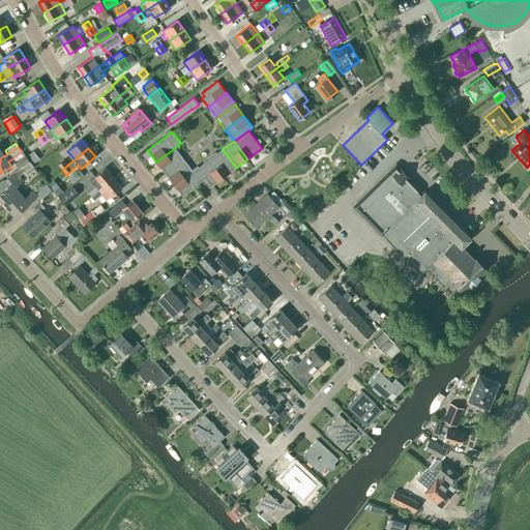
[(183,158),(175,148),(156,162),(165,173),(183,158)]
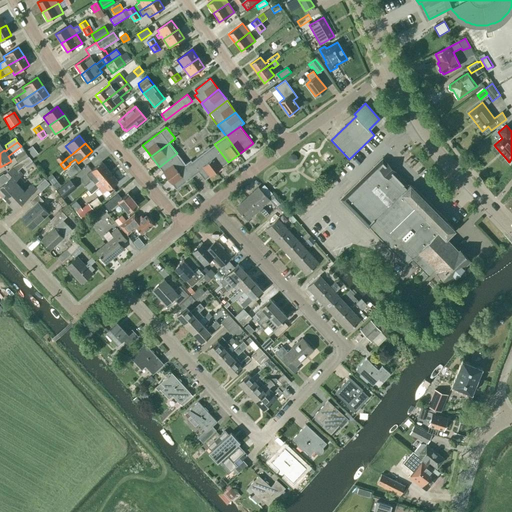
[(228,162),(214,144),(203,153),(217,171),(228,162)]
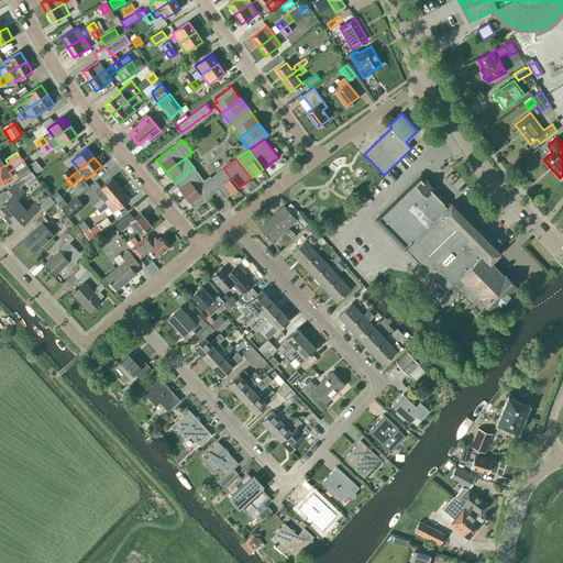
[(30,172),(25,165),(23,161),(13,168),(19,178),(21,178),(30,172)]
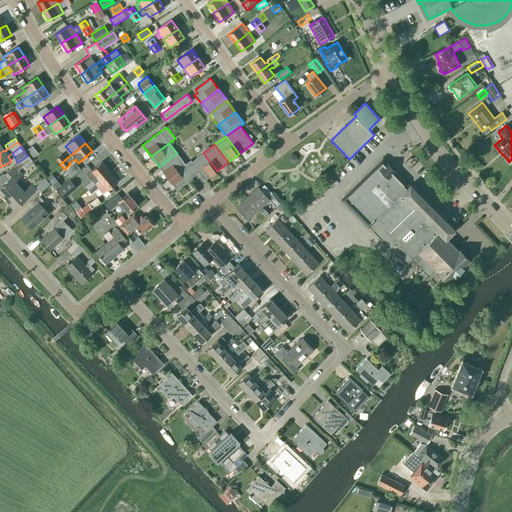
[(38,155),(34,150),(29,153),(33,158),(38,155)]
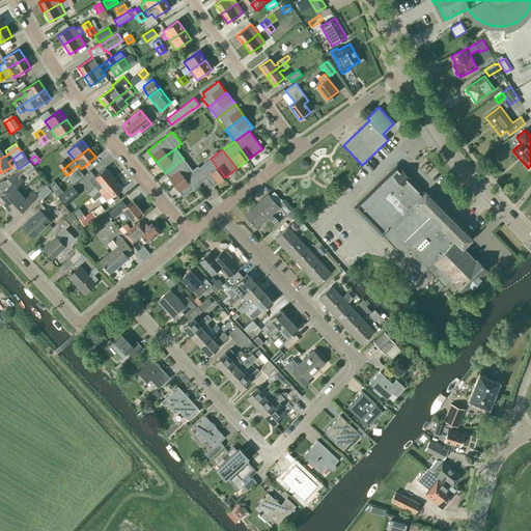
[(165,173),(173,185),(192,170),(184,159),(165,173)]
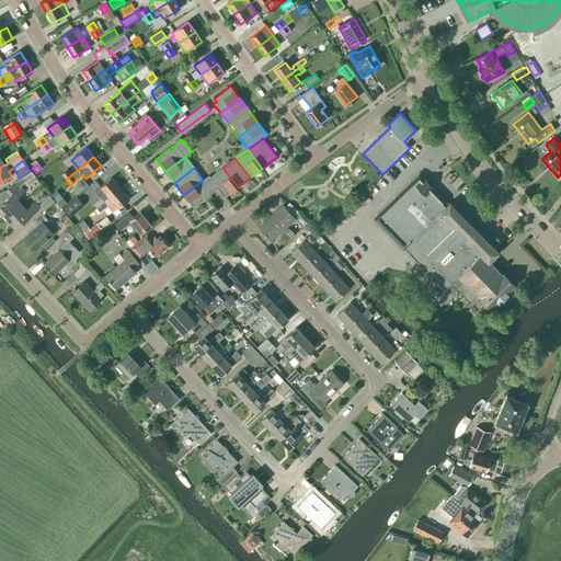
[(218,189),(225,197),(238,187),(222,168),(210,178),(218,189)]
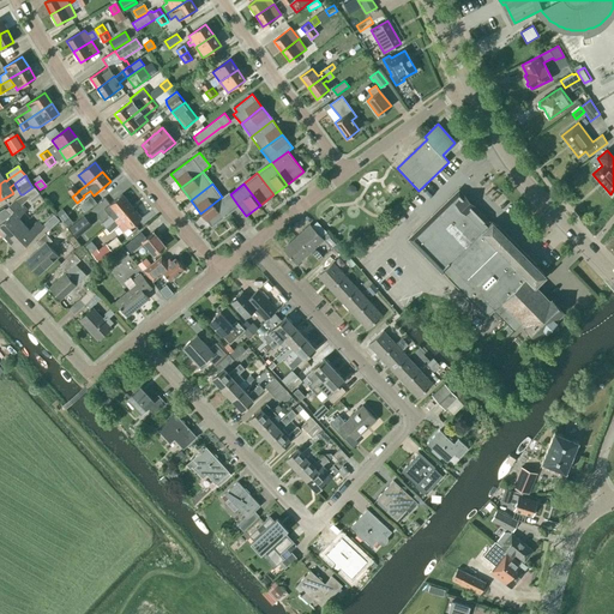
[(72,197),(79,191),(78,191),(74,186),(67,191),(72,197)]
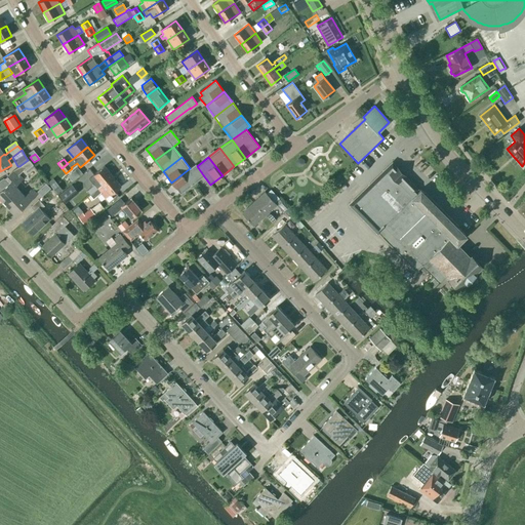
[(0,191),(0,199),(5,205),(19,192),(14,186),(16,184),(17,185),(23,179),(18,174),(25,169),(26,171),(32,165),(29,160),(12,171),(5,178),(9,184),(0,191)]
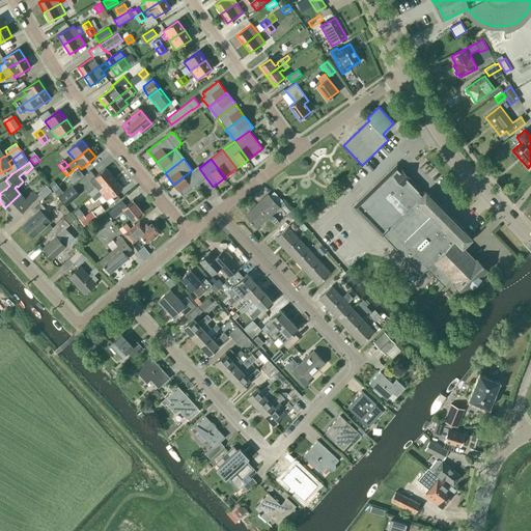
[(206,178),(199,168),(197,166),(192,170),(173,185),(183,196),(206,178)]
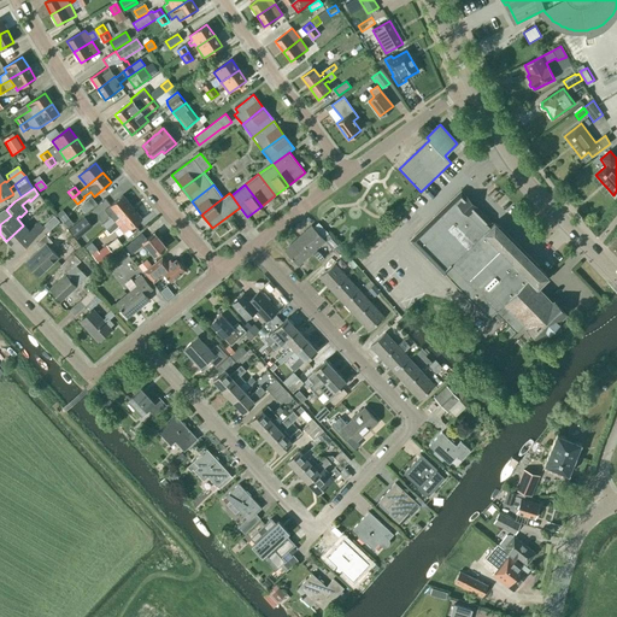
[(111,217),(101,224),(106,229),(115,222),(119,217),(121,217),(133,207),(122,195),(110,206),(105,210),(111,217)]
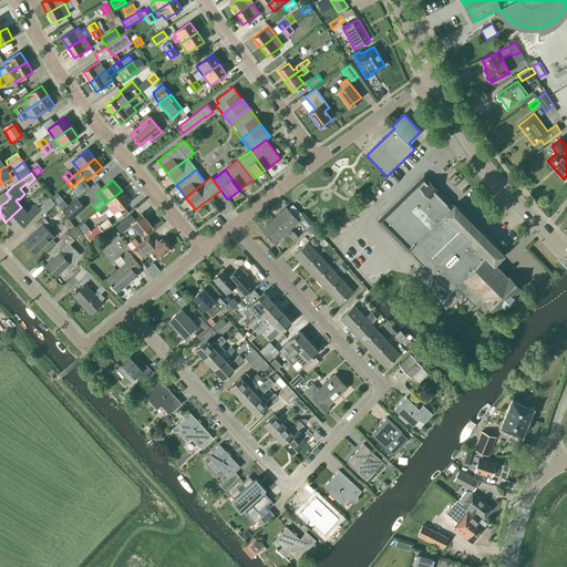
[(422,179),(378,220),(450,292),(456,286),(470,299),(463,306),(467,311),(474,305),(481,298),(496,312),(521,289),(508,277),(507,277),(494,264),(503,254),(454,205),(450,208),(434,193),(436,192),(428,182),(425,183),(422,179)]
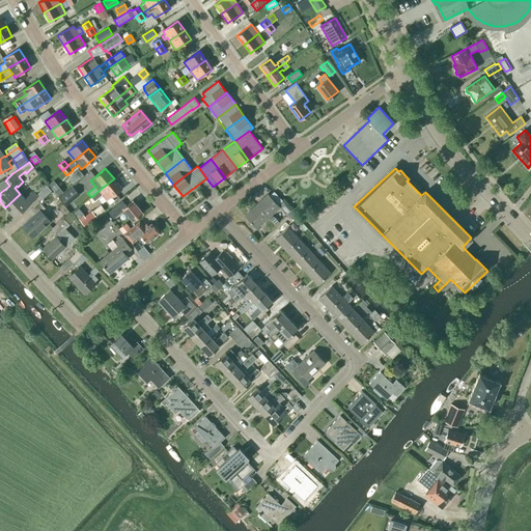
[(79,170),(66,179),(72,186),(84,176),(79,170)]
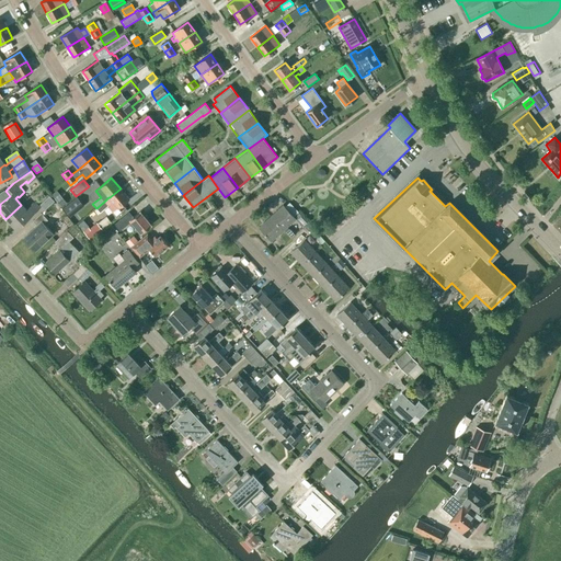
[(104,202),(96,208),(100,213),(107,206),(112,212),(117,207),(118,208),(129,199),(121,189),(110,197),(109,197),(104,202)]
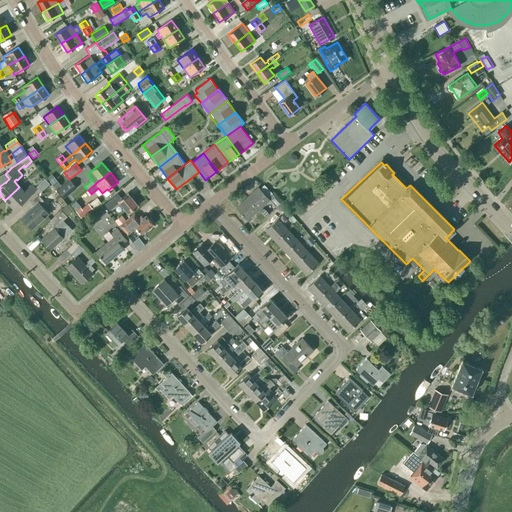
[(49,183),(44,179),(36,187),(40,191),(49,183)]
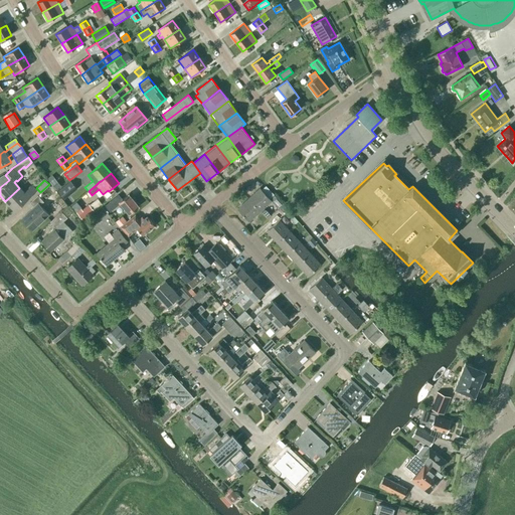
[(70,180),(57,191),(64,199),(70,194),(67,191),(74,186),(73,184),(71,182),(70,180)]
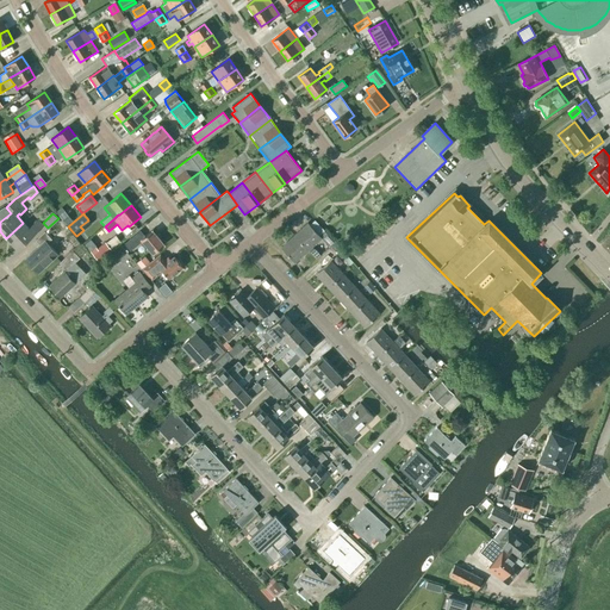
[(31,226),(29,229),(23,223),(6,238),(17,250),(37,231),(36,231),(42,225),(37,221),(31,226)]
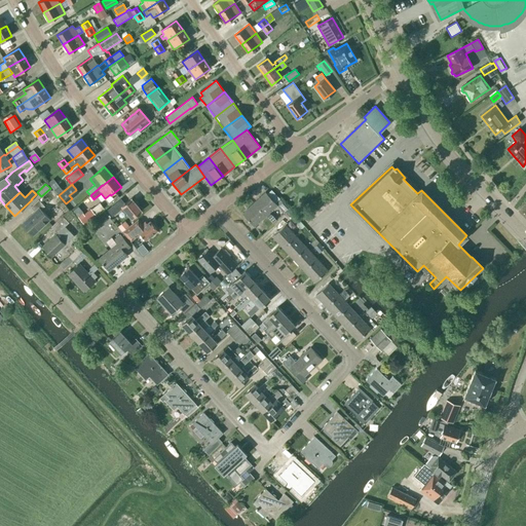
[(265,192),(254,202),(265,216),(272,223),(275,220),(272,217),(271,215),(270,214),(269,213),(276,205),(284,213),(285,212),(288,209),(279,199),(276,202),(275,203),(266,194),(265,192)]
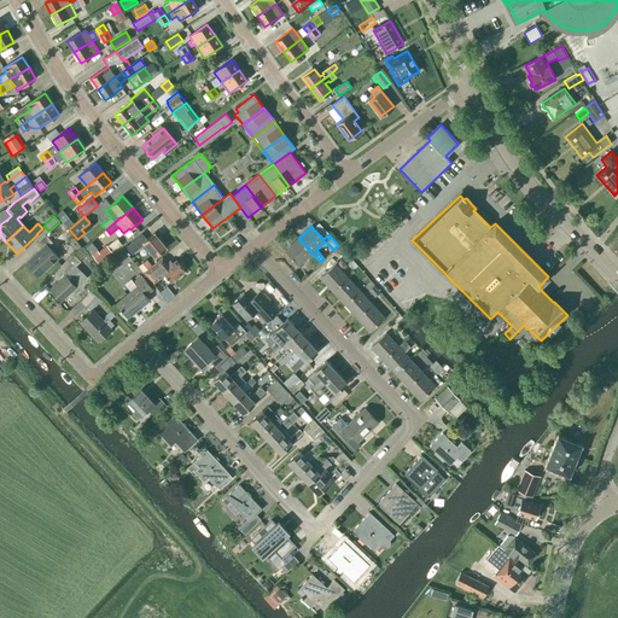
[(144,244),(155,257),(165,248),(155,233),(147,239),(141,234),(127,248),(133,255),(144,244)]
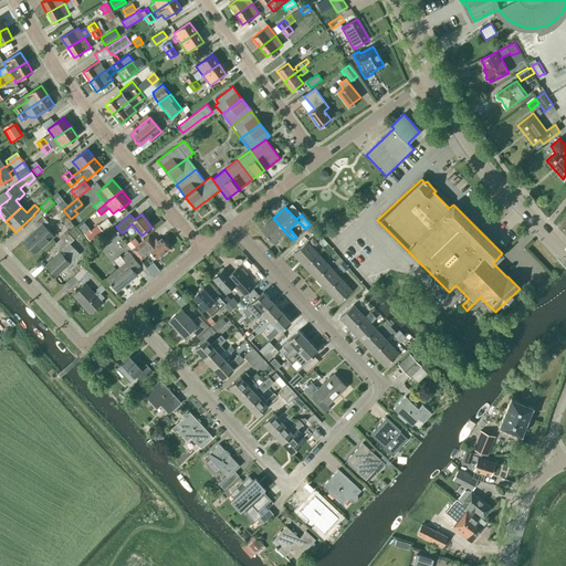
[(23,241),(35,253),(54,237),(44,226),(48,222),(42,216),(33,223),(37,228),(23,241)]
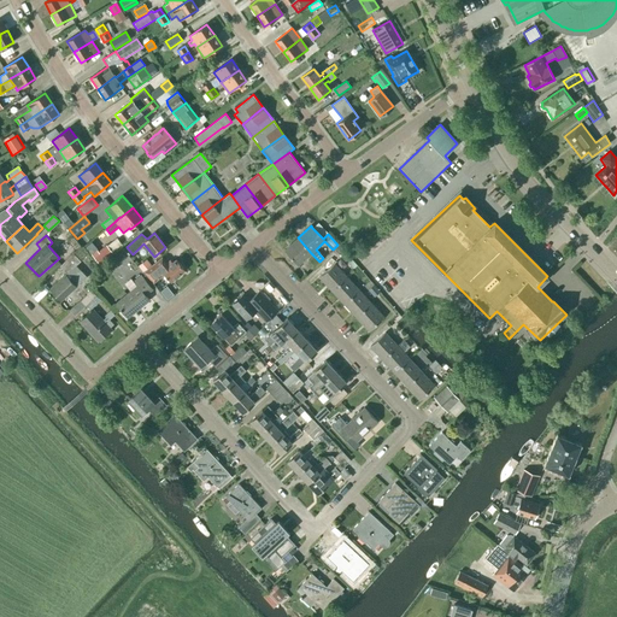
[(298,238),(285,251),(298,265),(311,253),(298,238)]
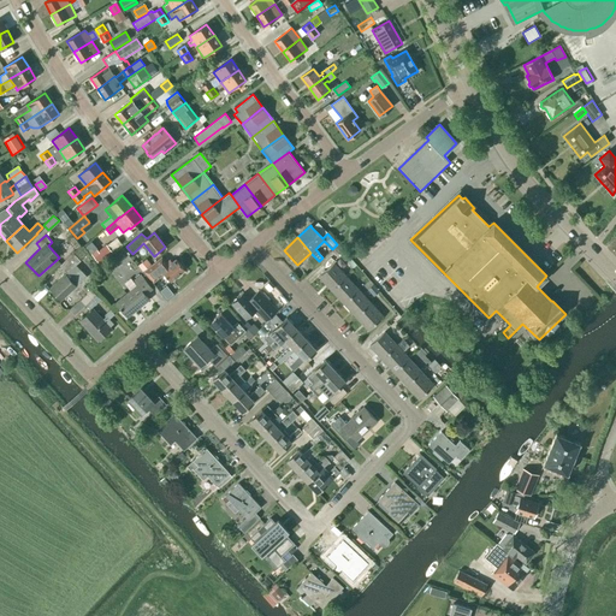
[(96,249),(92,254),(99,264),(113,253),(106,244),(98,250),(96,249)]
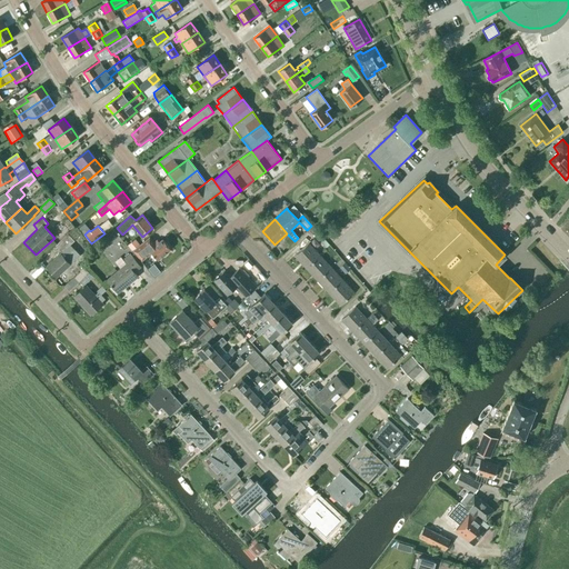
[(111,231),(102,238),(108,245),(116,238),(115,236),(111,231)]
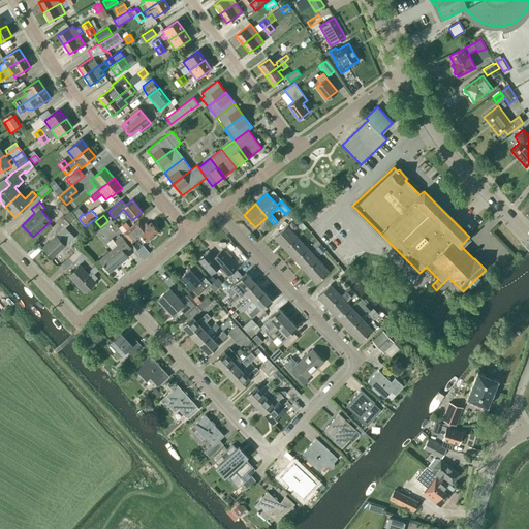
[(67,224),(62,219),(52,228),(57,235),(42,248),(53,257),(73,238),(64,227),(67,224)]
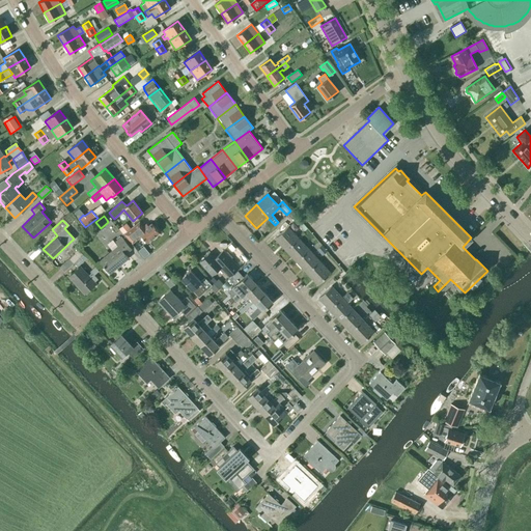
[(139,221),(124,234),(132,244),(135,242),(141,235),(146,243),(159,232),(151,224),(146,228),(144,225),(143,226),(139,221)]
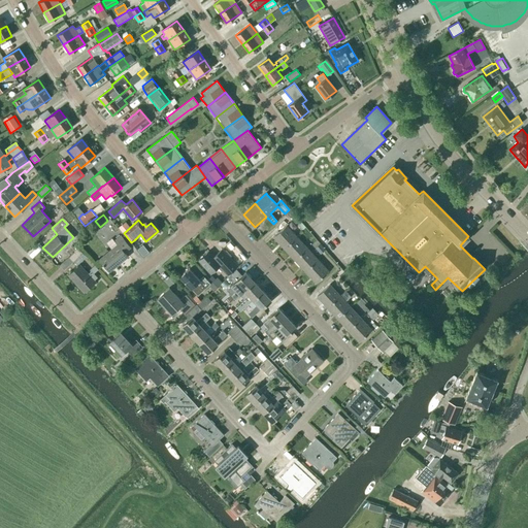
[(125,222),(118,228),(122,232),(129,227),(128,225),(127,224),(125,222)]
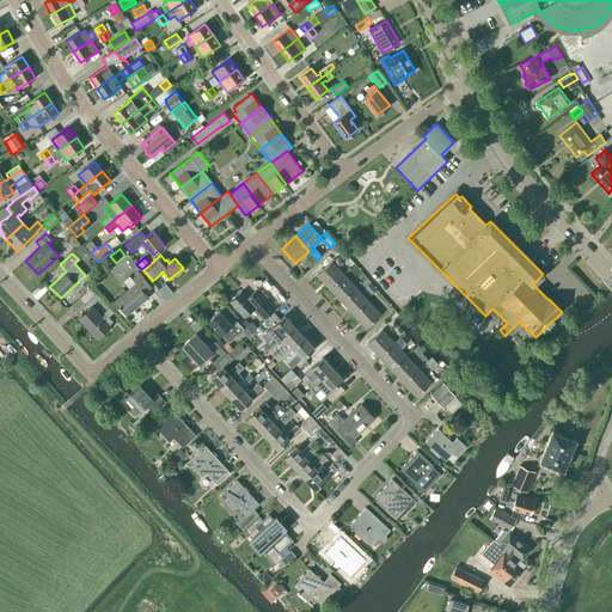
[(317,275),(329,288),(344,275),(331,262),(317,275)]
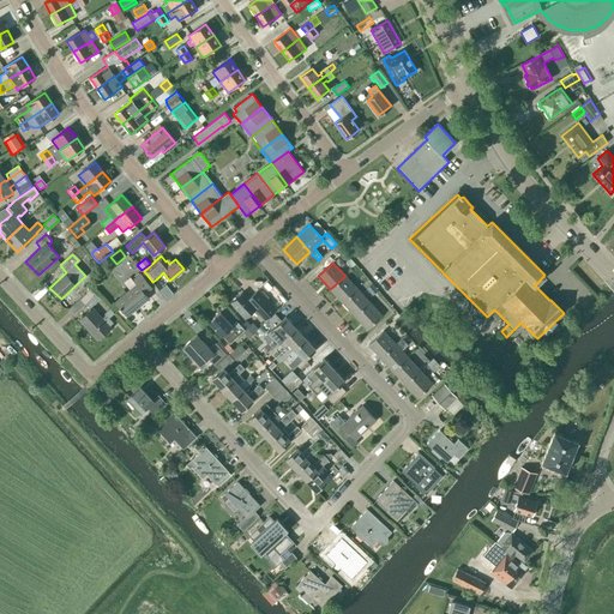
[(148,298),(144,294),(151,288),(140,275),(133,281),(137,286),(115,302),(127,315),(148,298)]
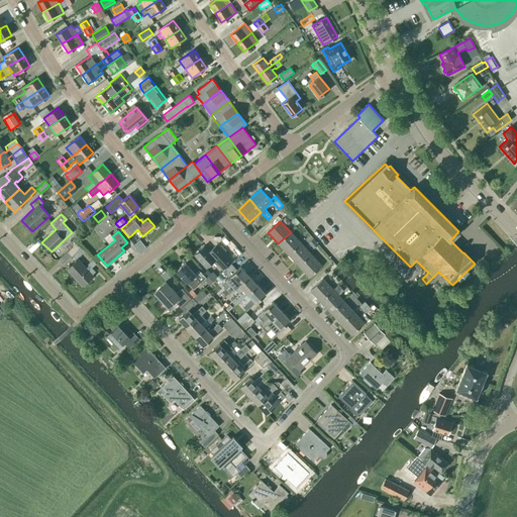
[(278,243),(288,254),(301,243),(291,232),(278,243)]
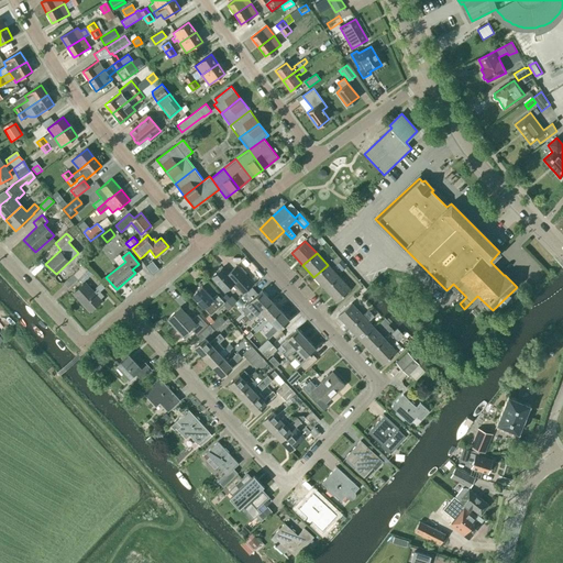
[(335,264),(341,271),(346,266),(340,260),(335,264)]
